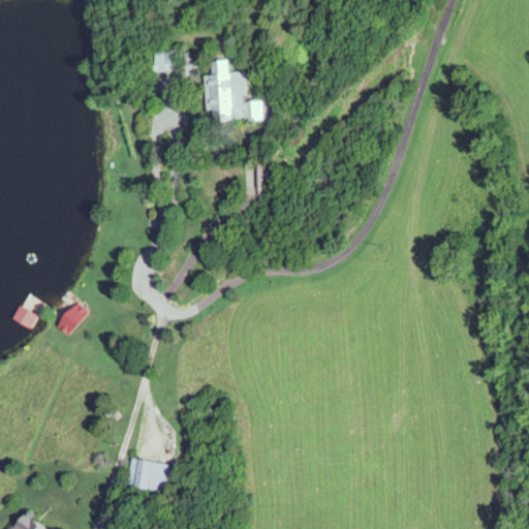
[(169,71),(169,64),(163,64),(163,54),(153,54),(153,71),(169,71)]
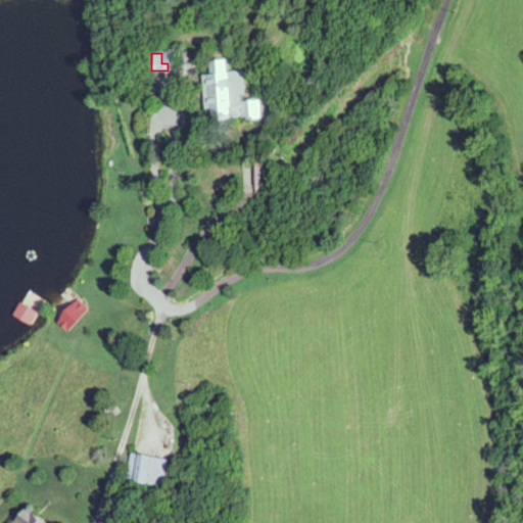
[(200,75),(202,122),(260,119),(259,100),(243,101),(241,70),(223,72),(222,60),(205,60),(206,74),(200,75)]
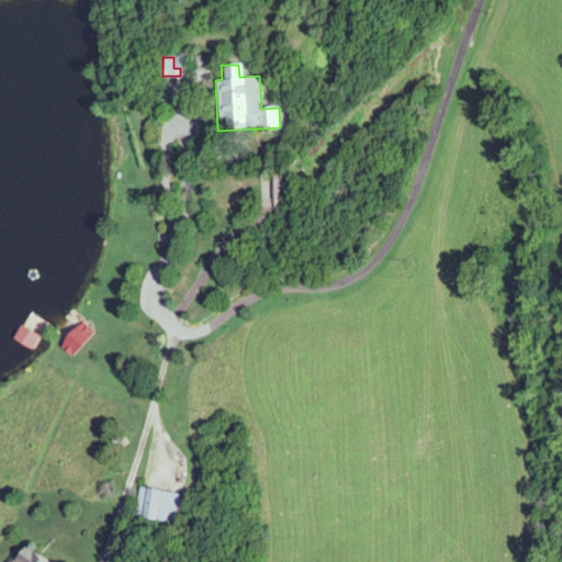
[(272,190),(273,198),(287,197),(285,188),(272,190)]
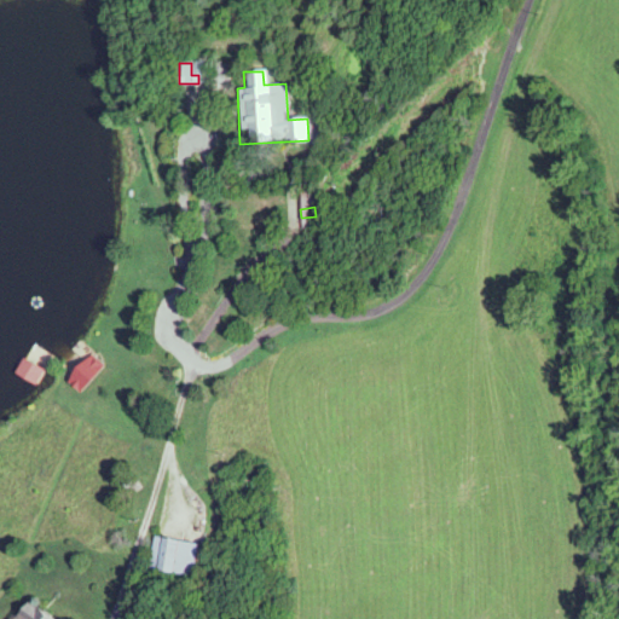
[(47,359),(29,347),(10,374),(28,386),(47,359)]
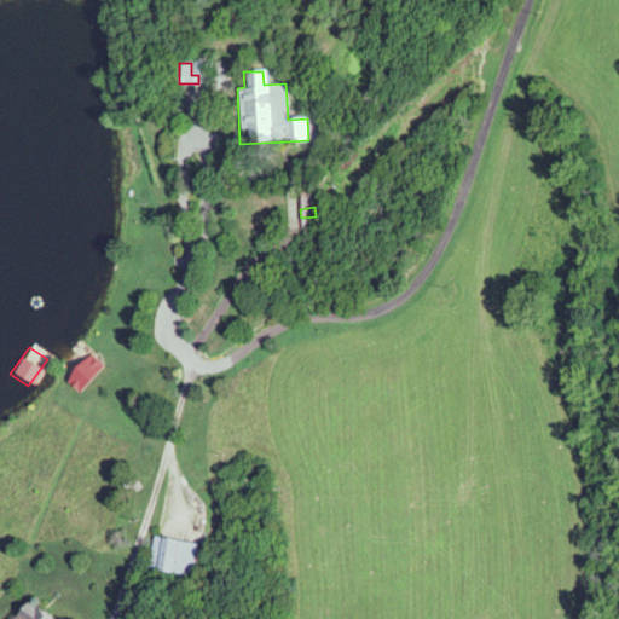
[(92,374),(81,364),(65,381),(76,392),(92,374)]
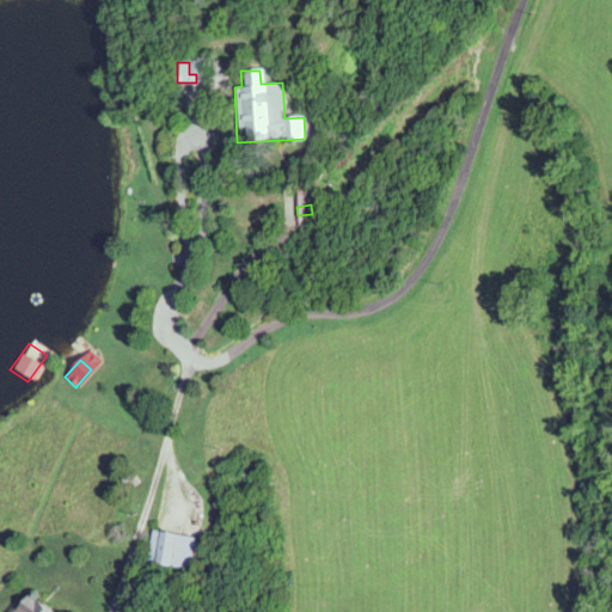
[(193,538),(148,532),(144,564),(189,570),(193,538)]
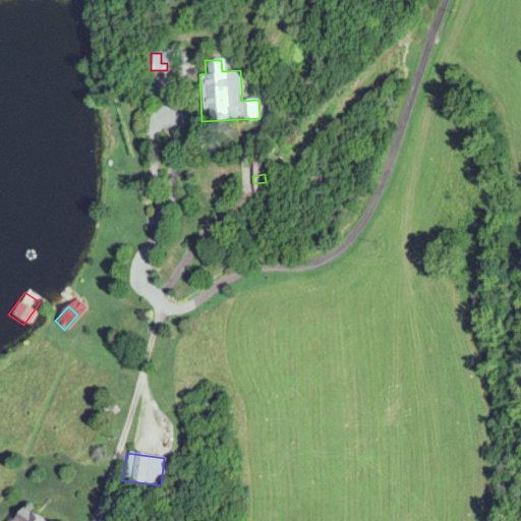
[(9,520),(42,520),(18,507),(9,520)]
